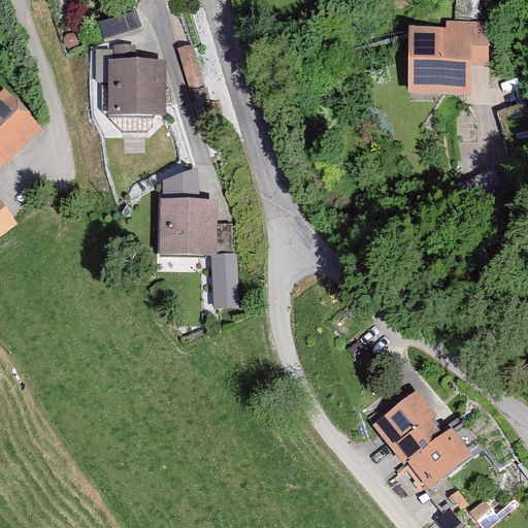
[(102,19),(106,34),(141,25),(137,9),(102,19)]
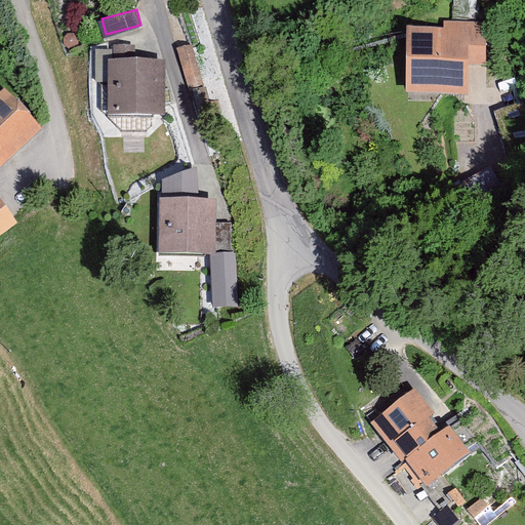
[(441,26),(404,28),(407,94),(490,91),(487,15),(441,17),(441,26)]
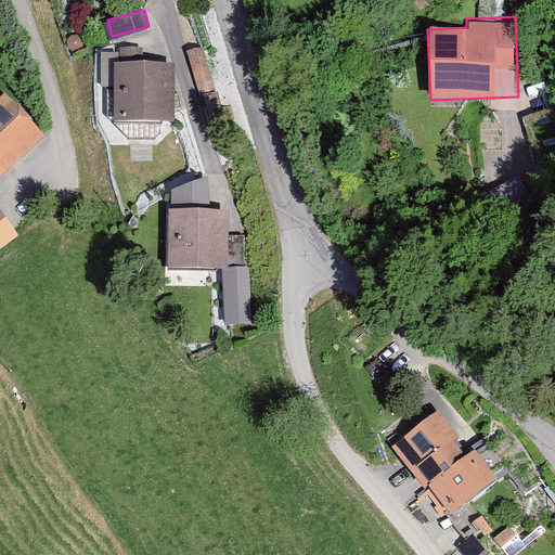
[(203,44),(182,49),(191,90),(213,86),(203,44)]
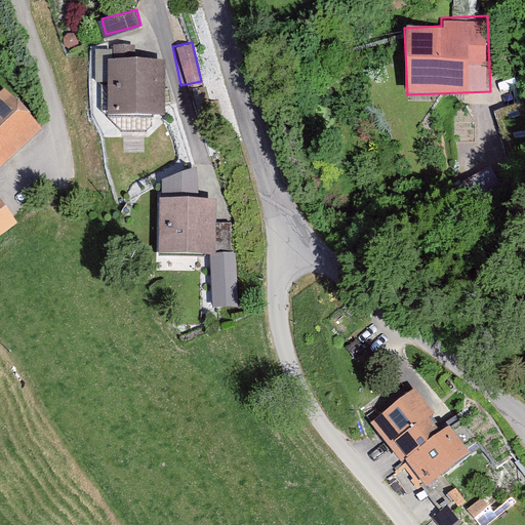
[(165,63),(111,63),(111,115),(165,115),(165,63)]
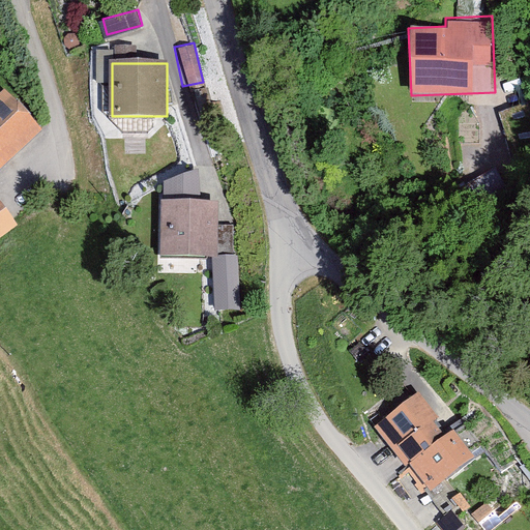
[(0,170),(42,128),(7,92),(0,98),(0,170)]
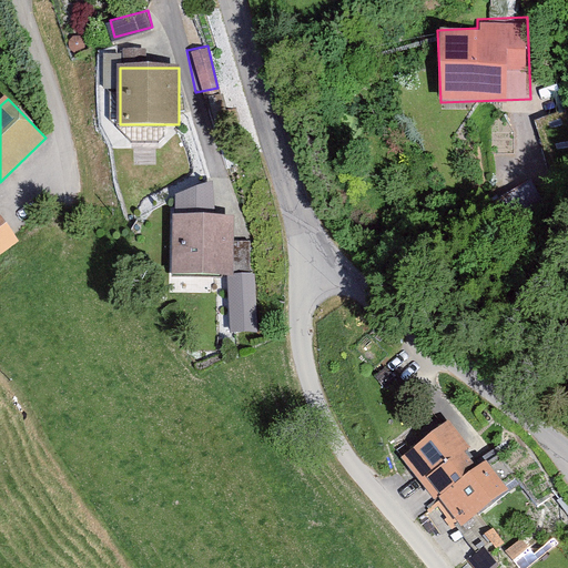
[(567,115),(539,124),(555,178),(567,174),(567,115)]
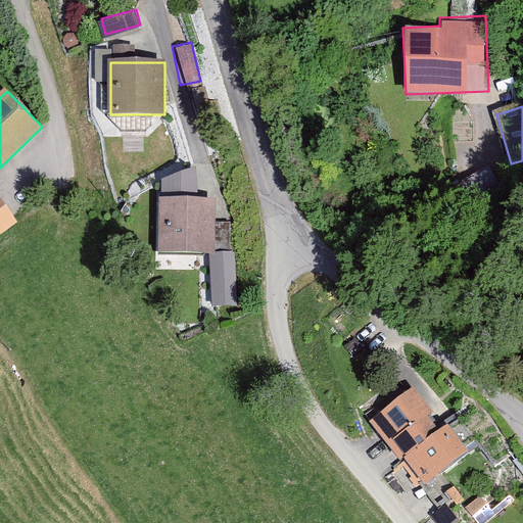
[(161,193),(199,194),(200,174),(161,173),(161,193)]
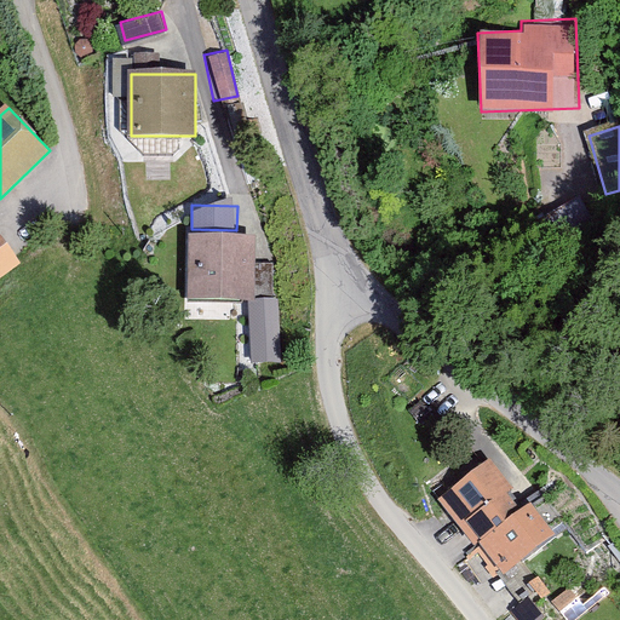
[(0,234),(0,279),(22,263),(0,234)]
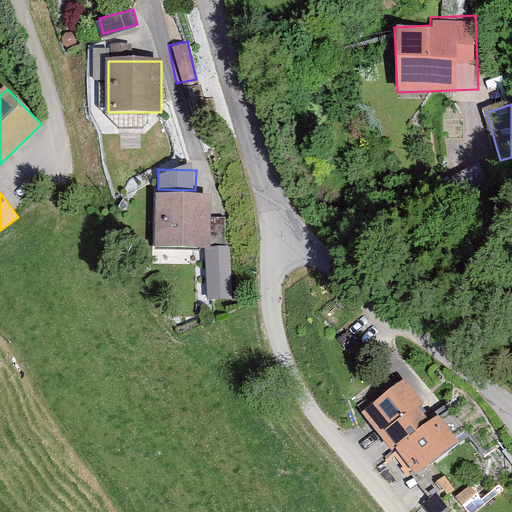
[(210,197),(155,199),(157,250),(221,248),(220,215),(211,215),(210,197)]
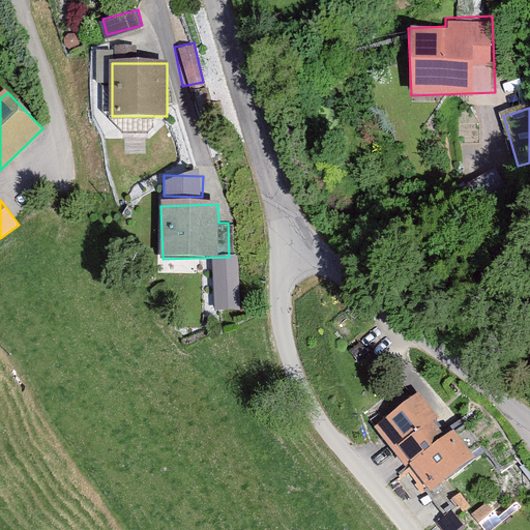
[(449,435),(419,392),(373,425),(423,496),(482,453),(463,424),(449,435)]
